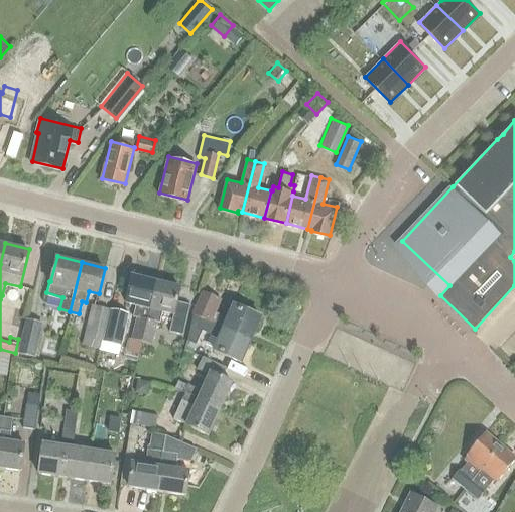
[(142,339),(157,280),(133,274),(127,300),(134,302),(132,314),(138,316),(133,337),(142,339)]
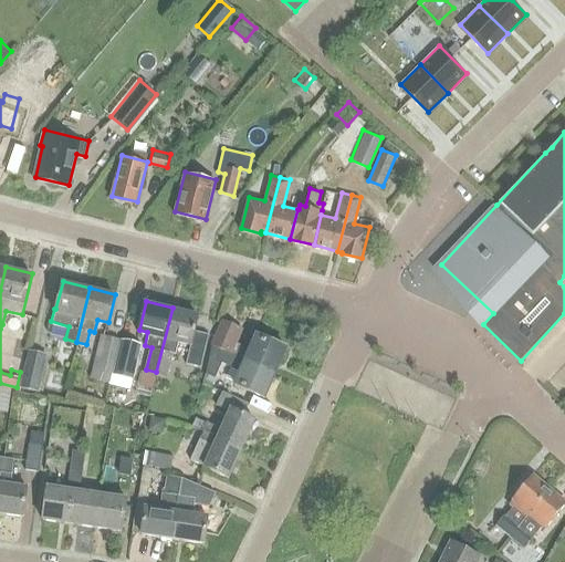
[(196,329),(199,314),(173,308),(156,372),(167,375),(173,351),(176,352),(179,340),(191,343),(187,361),(201,365),(209,332),(196,329)]
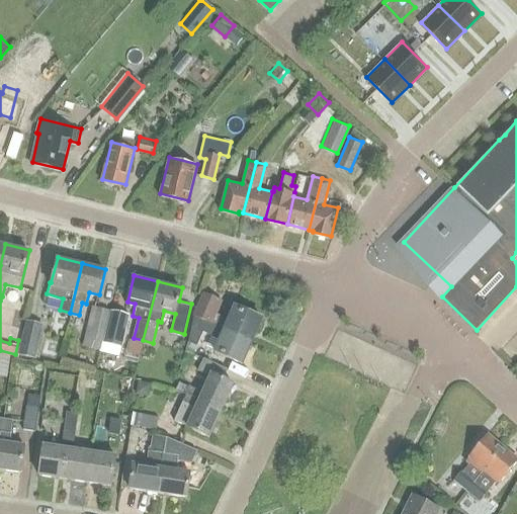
[(235,305),(229,319),(217,313),(222,300),(203,291),(194,314),(203,318),(253,339),(262,317),(235,305)]
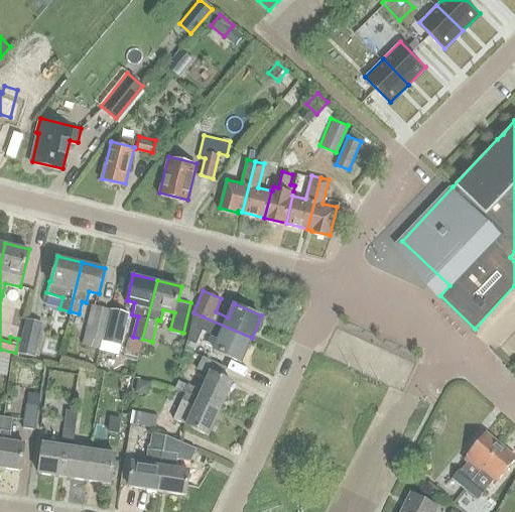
[(109,306),(91,302),(81,342),(99,346),(109,306)]
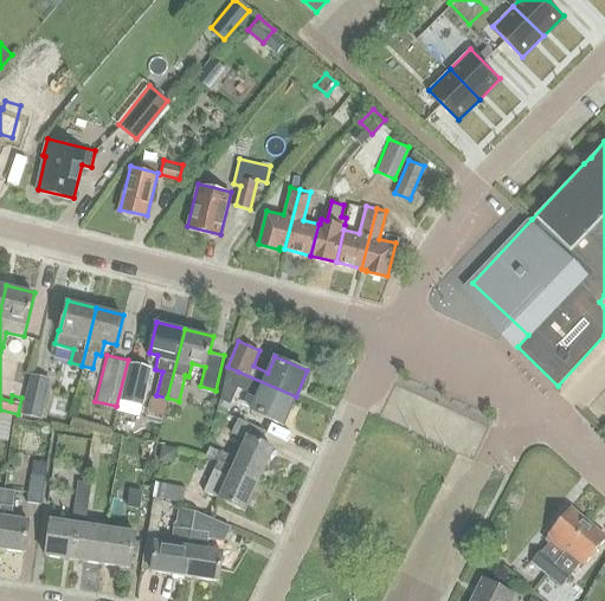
[(150,366),(128,360),(118,399),(141,404),(150,366)]
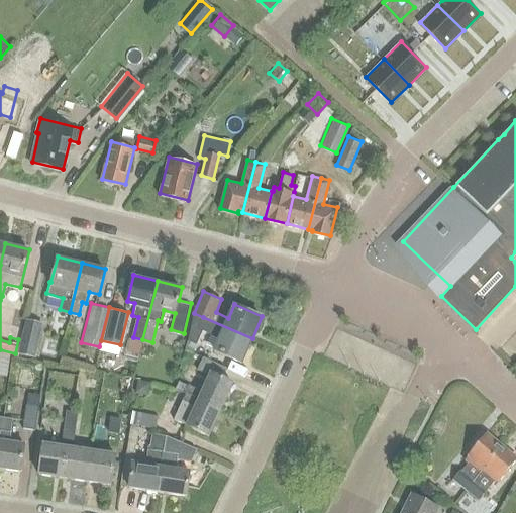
[(242,362),(252,338),(203,317),(194,313),(187,339),(195,343),(202,327),(221,335),(215,349),(242,362)]
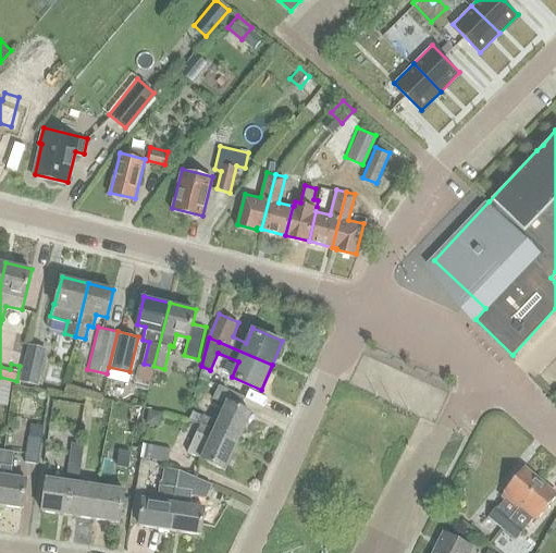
[(46,346),(26,342),(17,378),(37,382),(46,346)]
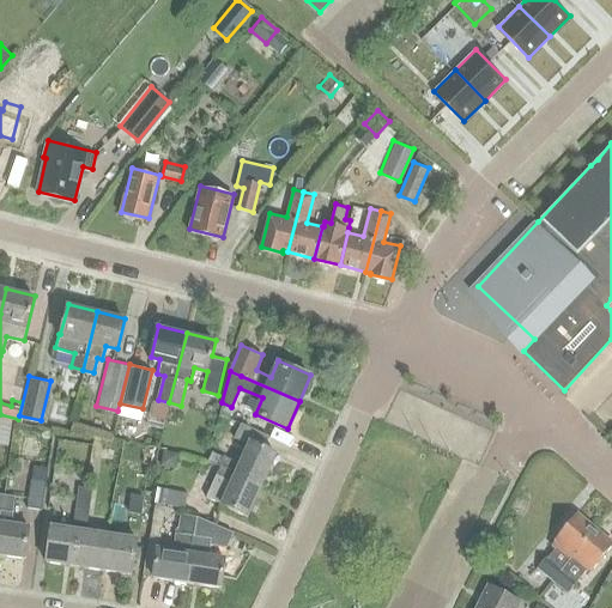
[(12,419),(0,417),(0,444),(7,445),(12,419)]
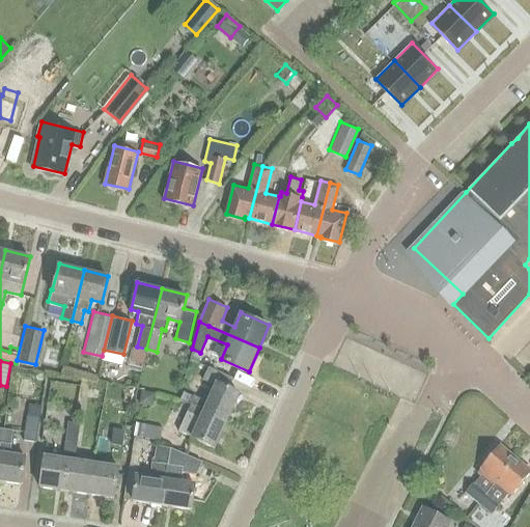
[(227,419),(240,391),(227,386),(231,376),(208,365),(203,378),(216,383),(207,400),(185,390),(182,397),(191,403),(227,419)]
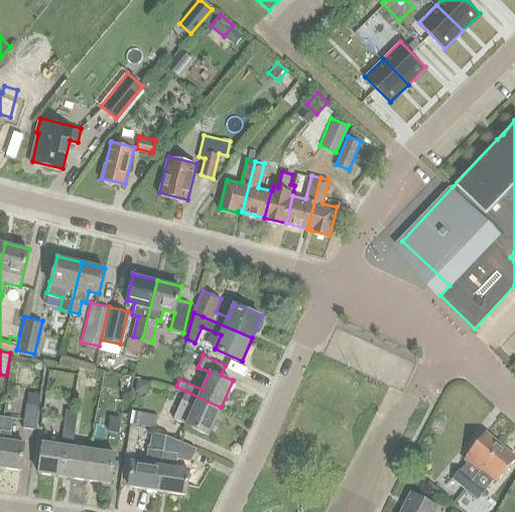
[(149,393),(151,379),(138,377),(135,391),(149,393)]
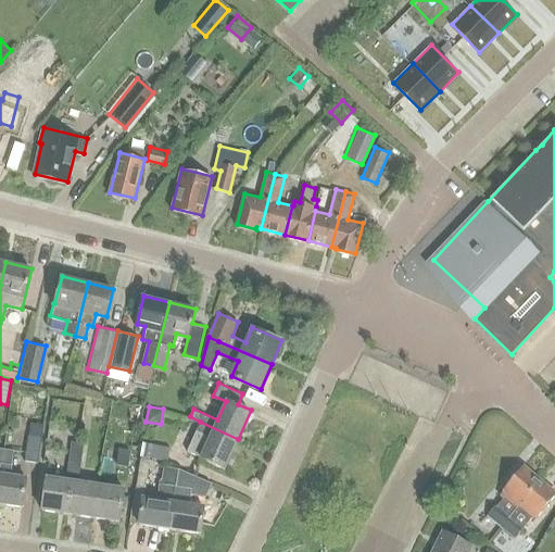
[(41,423),(29,421),(23,459),(36,460),(41,423)]
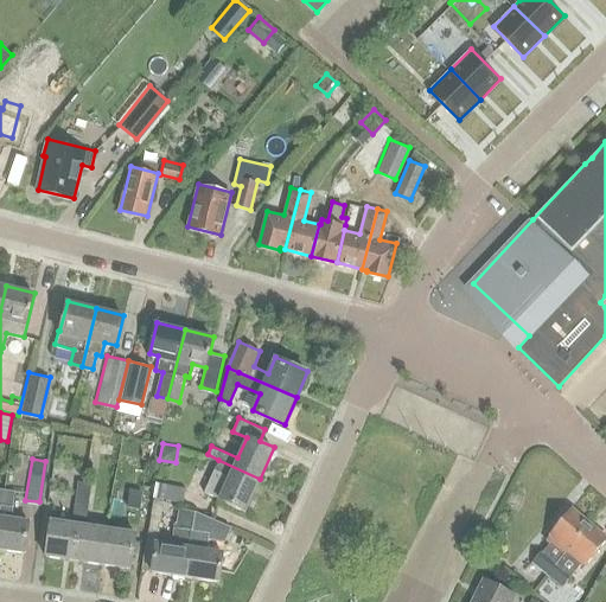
[(246,510),(260,479),(218,460),(205,491),(219,497),(219,498),(246,510)]
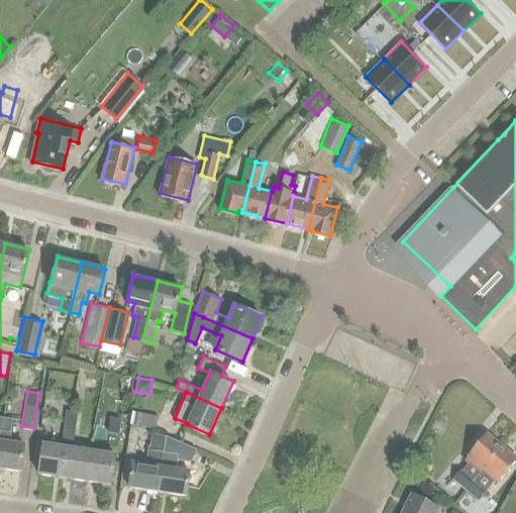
[(74,399),(63,397),(61,407),(72,409),(74,399)]
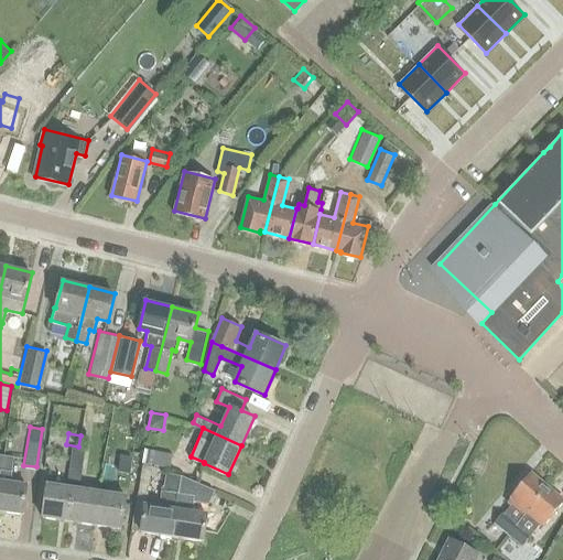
[(73,447),(71,462),(82,463),(83,464),(85,448),(73,447)]
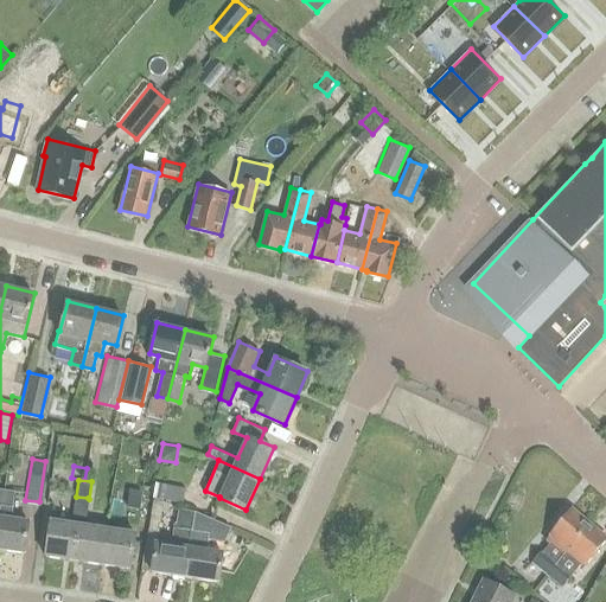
[(184,486),(154,480),(151,495),(182,501),(184,486)]
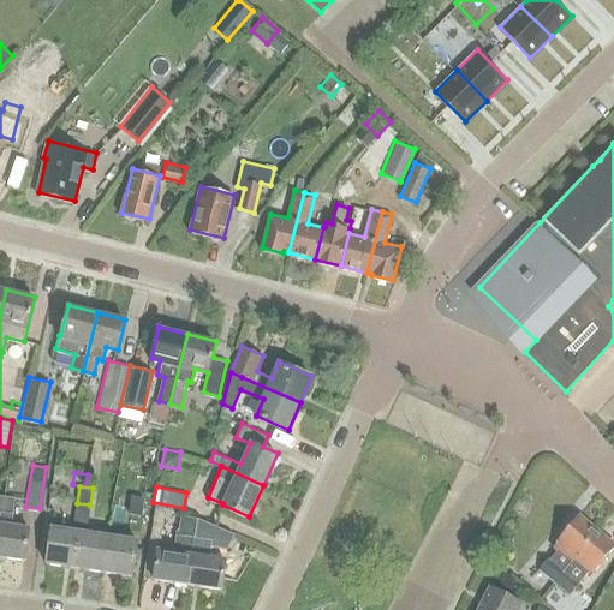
[(30,526),(13,524),(18,496),(4,494),(0,520),(0,554),(25,558),(30,526)]
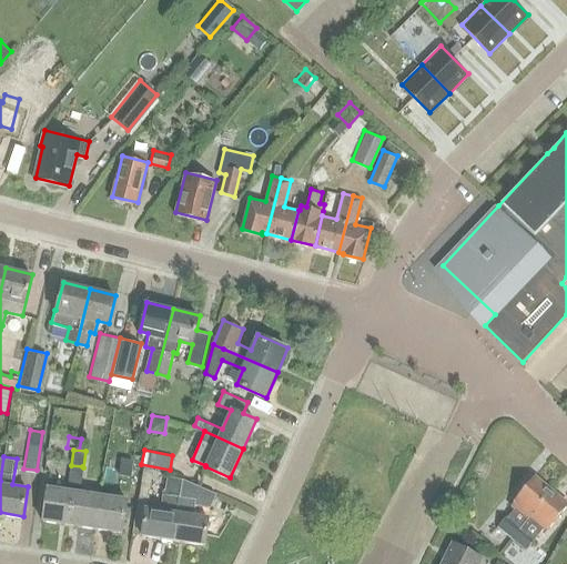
[(132,475),(134,459),(122,456),(119,473),(132,475)]
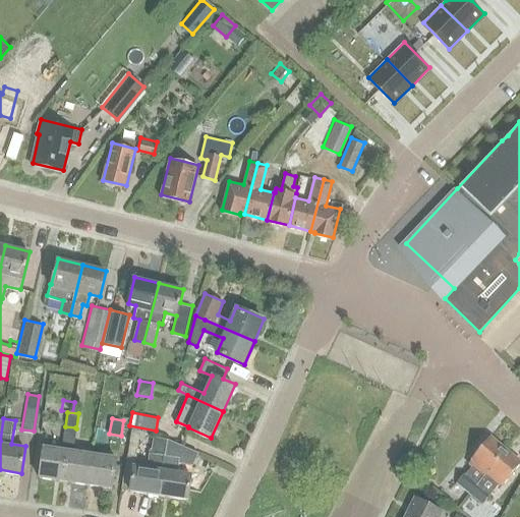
[(74,443),(76,428),(75,427),(65,426),(63,442),(74,443)]
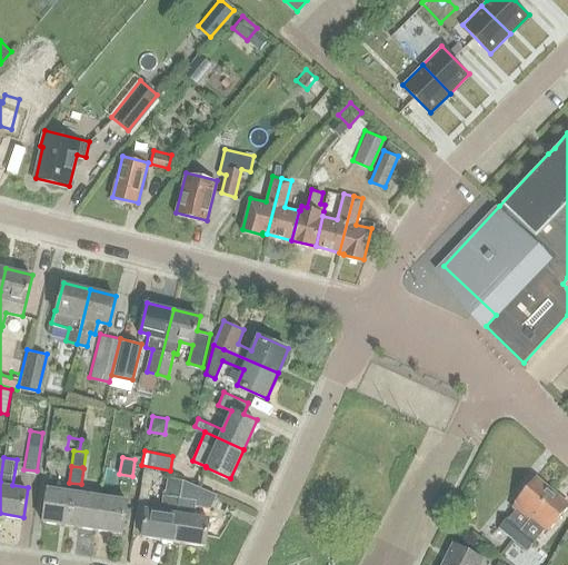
[(529,518),(552,489),(536,475),(515,499),(520,504),(516,508),(529,518)]
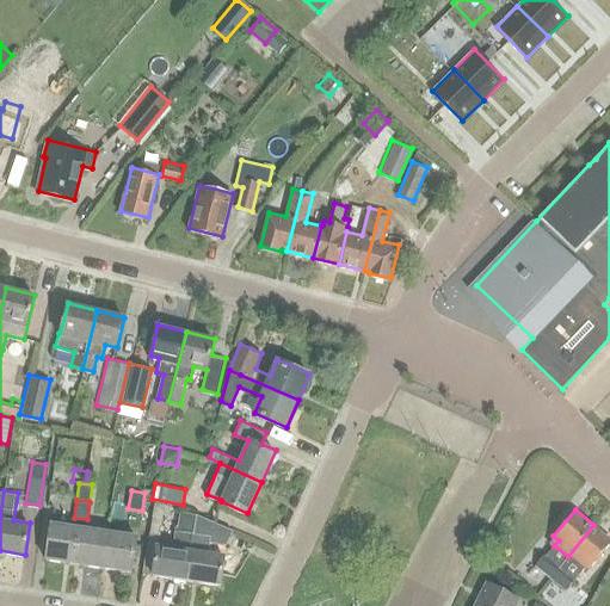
[(186,579),(196,512),(180,511),(178,525),(177,525),(173,548),(158,545),(153,574),(186,579)]
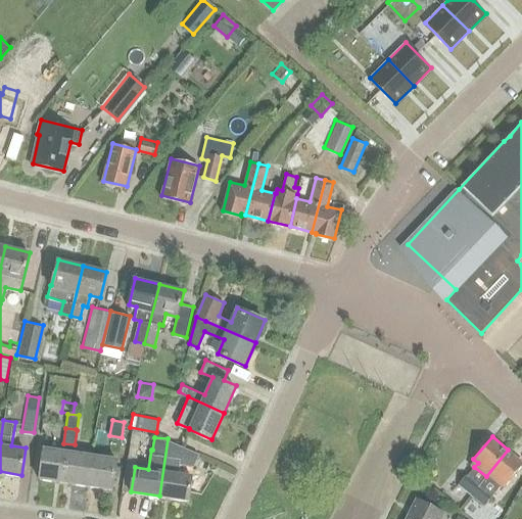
[(189,500),(192,475),(179,473),(180,463),(194,465),(199,453),(169,439),(168,438),(159,496),(189,500)]
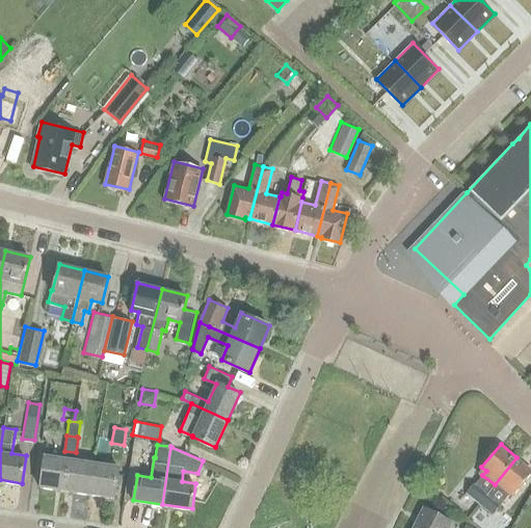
[(41,485),(65,490),(70,459),(45,455),(41,485)]
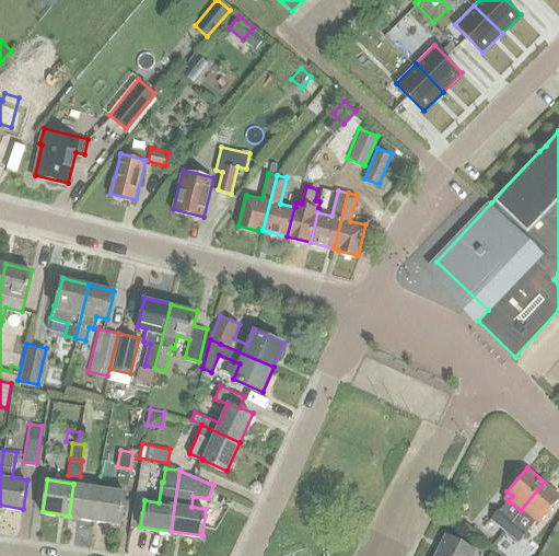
[(540,520),(558,497),(558,493),(544,482),(521,510),(533,520),(536,516),(540,520)]
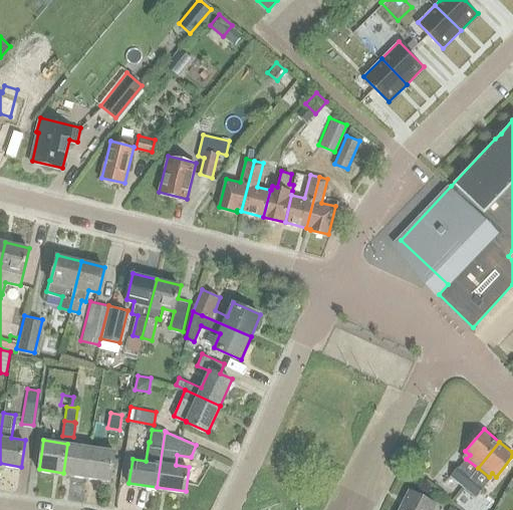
[(86,477),(91,447),(67,444),(63,473),(86,477)]
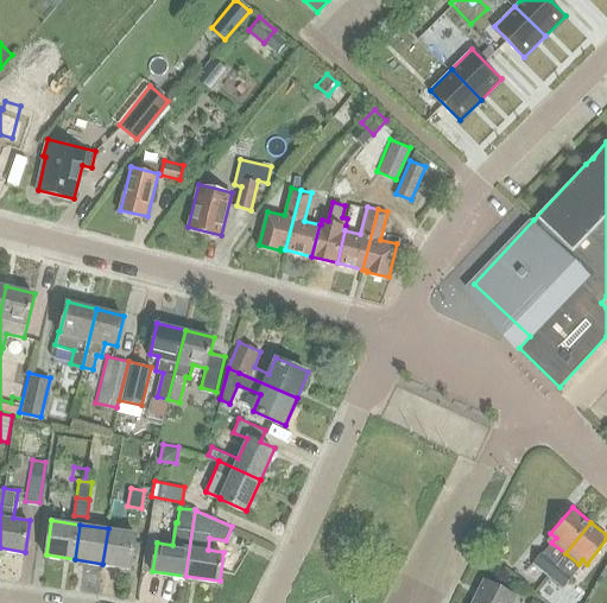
[(131,567),(137,533),(108,528),(102,564),(131,567)]
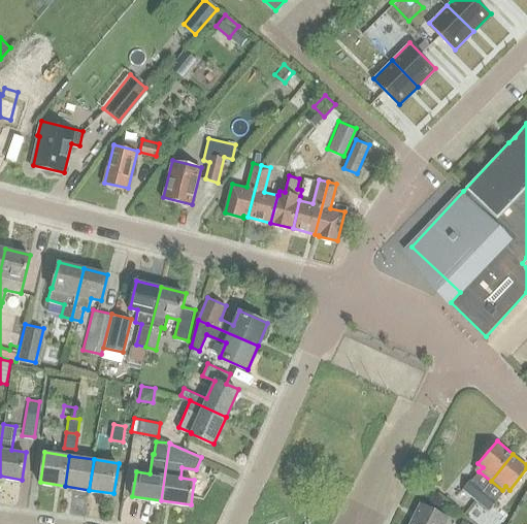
[(476,498),(491,481),(479,471),(473,479),(471,478),(463,487),(476,498)]
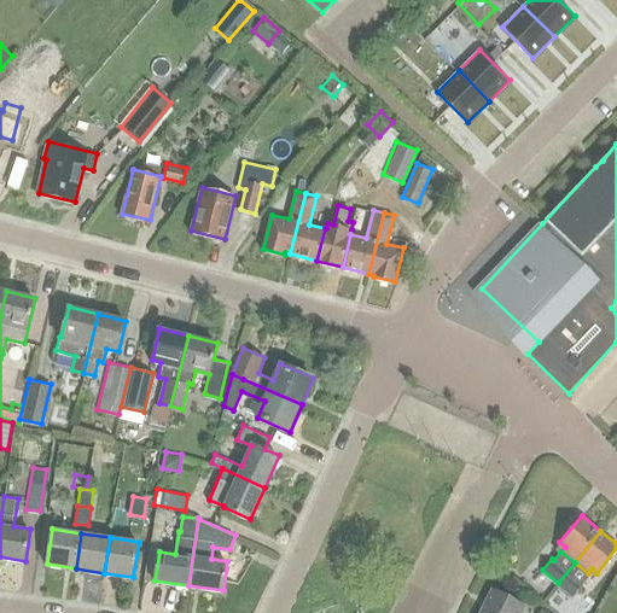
[(589,574),(588,573),(575,562),(558,583),(574,595),(582,583),(589,574)]
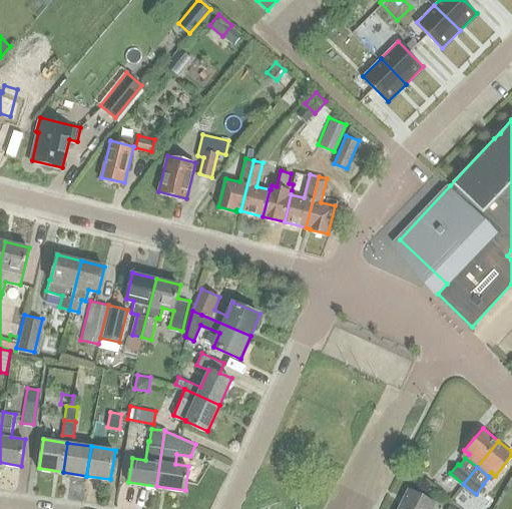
[(431,508),(435,502),(409,489),(398,508),(431,508)]
